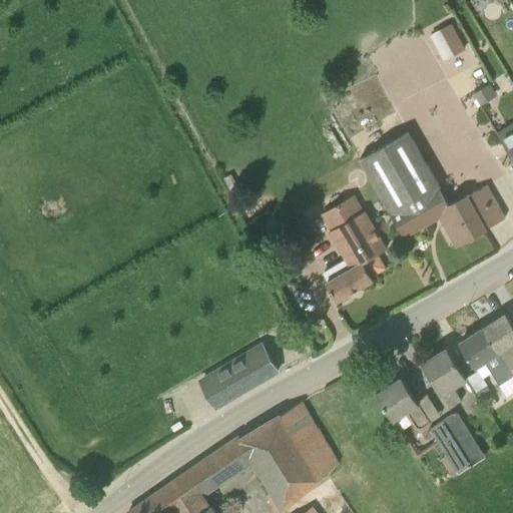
[(451,23),(431,34),(445,60),(464,49),(451,23)]
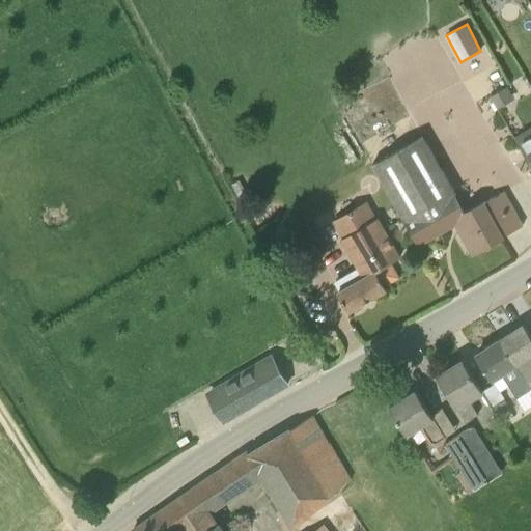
[(498,109),(515,99),(507,86),(490,98),(498,109)]
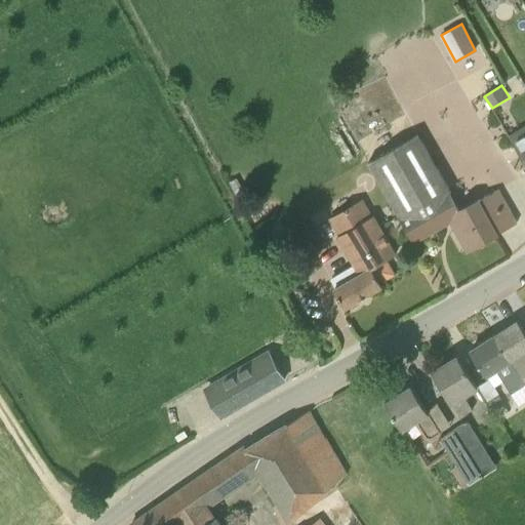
[(524,133),(524,134),(513,140),(524,161),(524,133)]
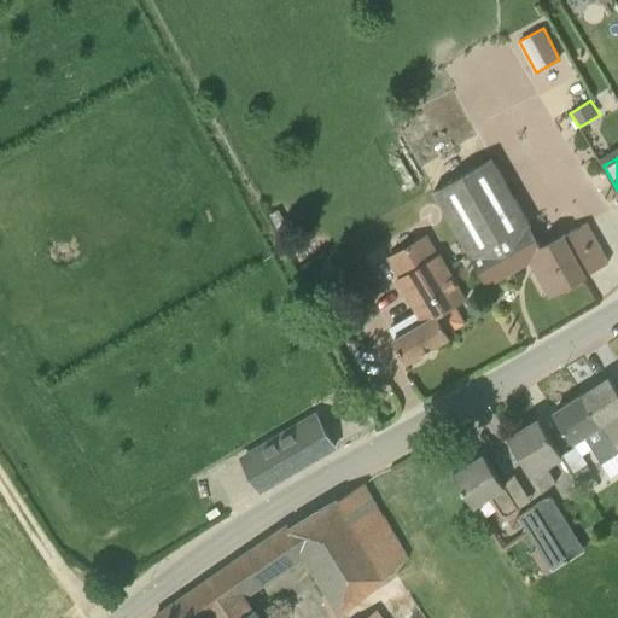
[(433,190),(487,283),(532,257),(552,293),(608,262),(588,223),(565,235),(564,234),(538,248),(528,226),(529,226),(490,159),(433,190)]
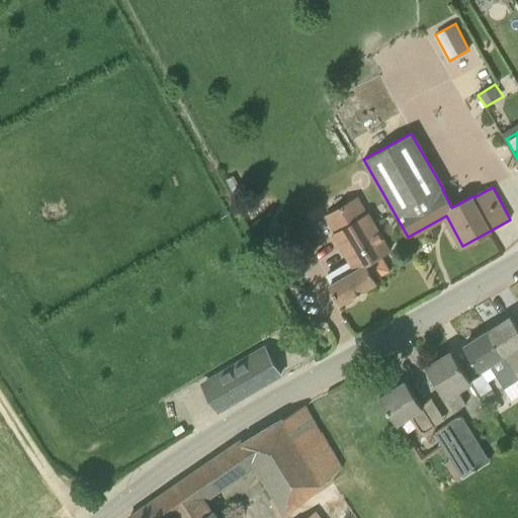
[(326,274),(331,283),(329,285),(340,303),(377,281),(375,277),(389,270),(380,257),(391,251),(368,212),(365,213),(356,197),(325,214),(335,233),(334,234),(349,260),(326,274)]
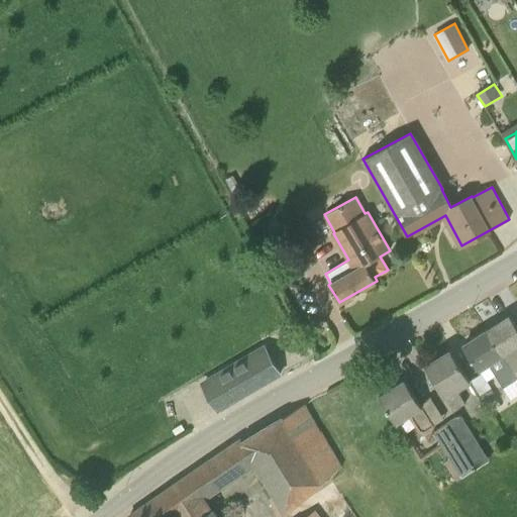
[(516,325),(511,316),(487,331),(516,378),(516,379),(516,378),(516,325)]
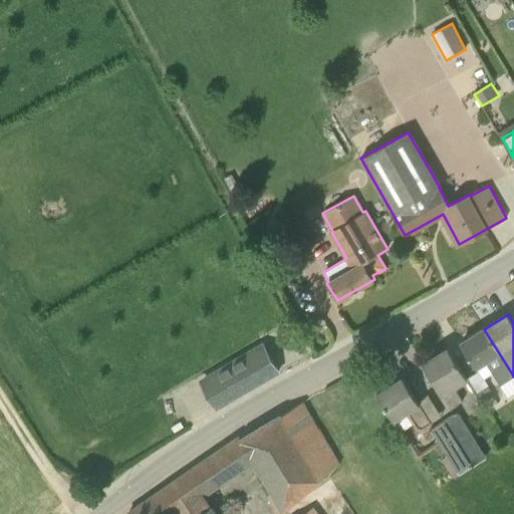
[(475,367),(485,361),(493,373),(500,386),(513,376),(513,375),(484,329),(461,344),(475,367)]
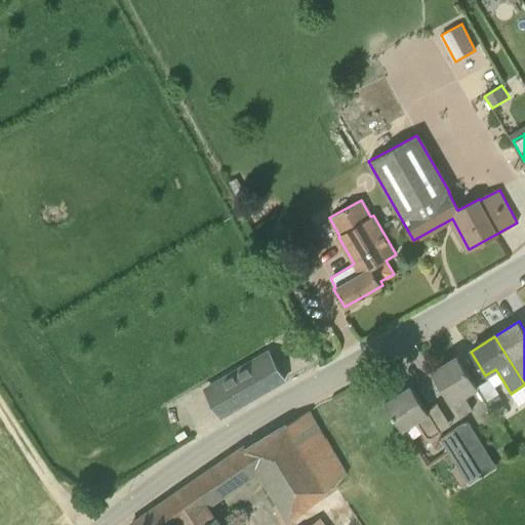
[(220,416),(285,378),(270,354),(206,391),(220,416)]
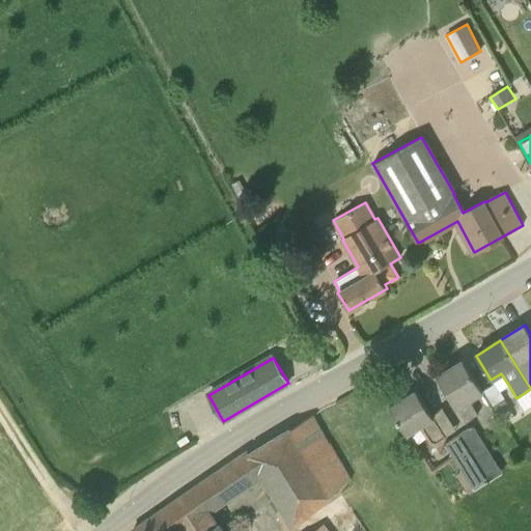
[(466,422),(478,414),(470,400),(483,391),(464,360),(437,376),(466,422)]
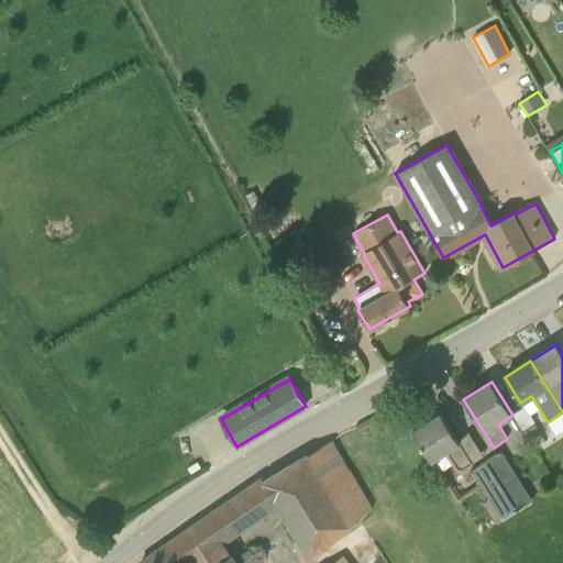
[(525,407),(512,415),(522,430),(531,444),(543,437),(534,422),(530,415),(525,407)]
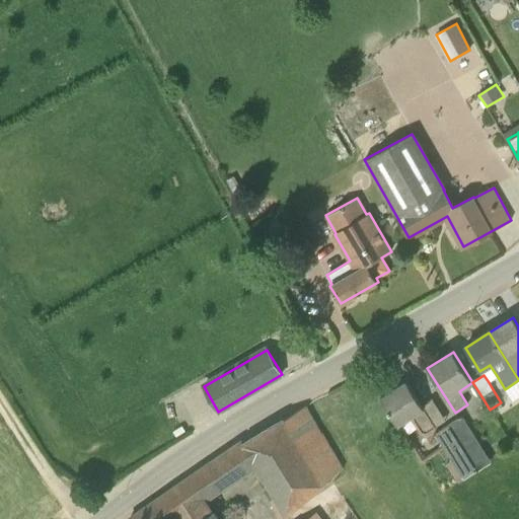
[(431,420),(406,380),(381,396),(398,424),(412,416),(419,428),(431,420)]
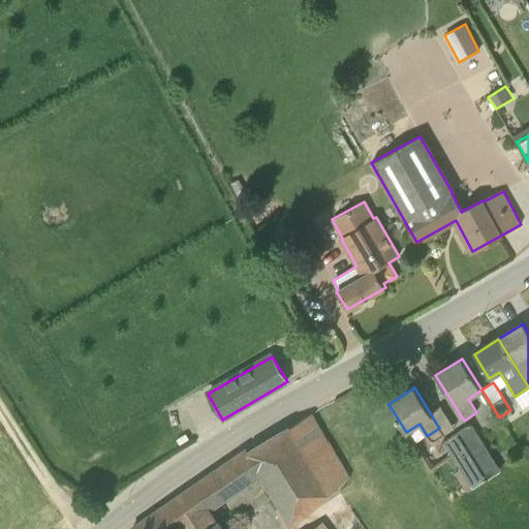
[(350,477),(312,413),(249,452),(248,449),(199,483),(215,506),(262,474),(282,506),(277,509),(287,526),(292,523),(292,524),(350,477)]
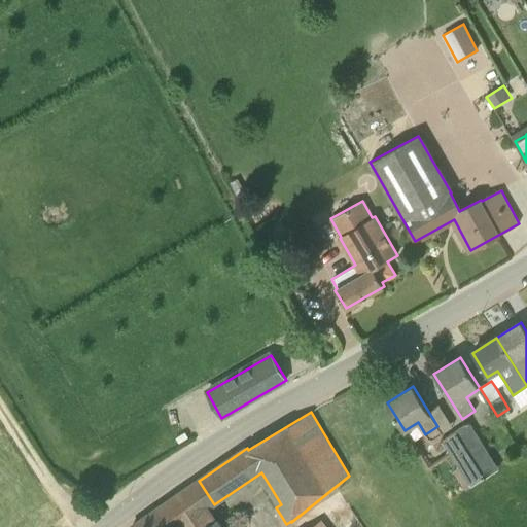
[(468,422),(455,430),(485,478),(486,480),(500,471),(487,450),(468,422)]
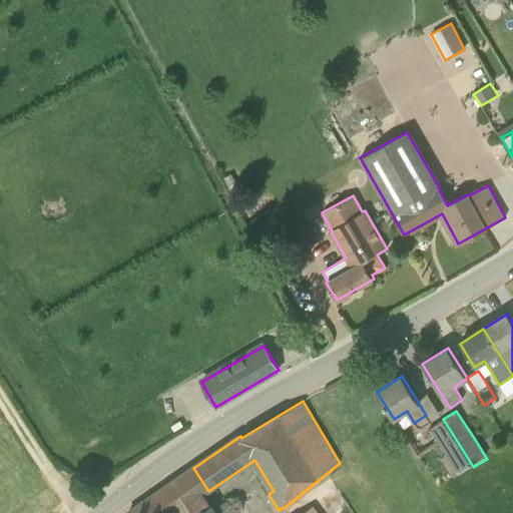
[(453,477),(472,465),(443,419),(430,428),(446,455),(441,458),(453,477)]
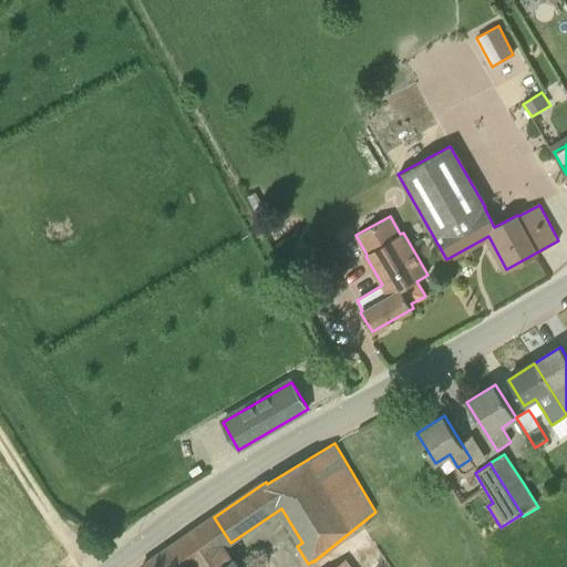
[(238,566),(224,547),(230,543),(214,517),(142,566),(192,566),(194,566),(238,566)]
